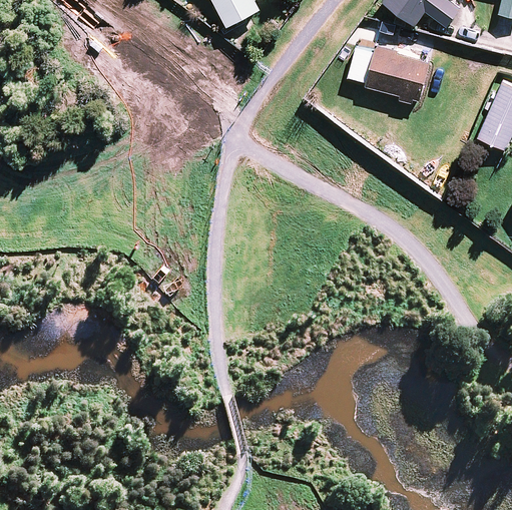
[(210,0),(227,28),(262,9),(256,0),(210,0)]
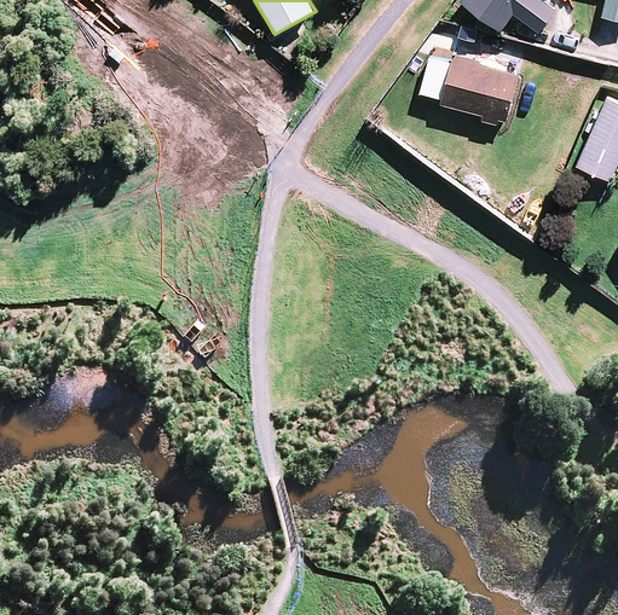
[(461,0),(460,4),(500,33),(512,16),(538,34),(555,12),(538,0),(461,0)]
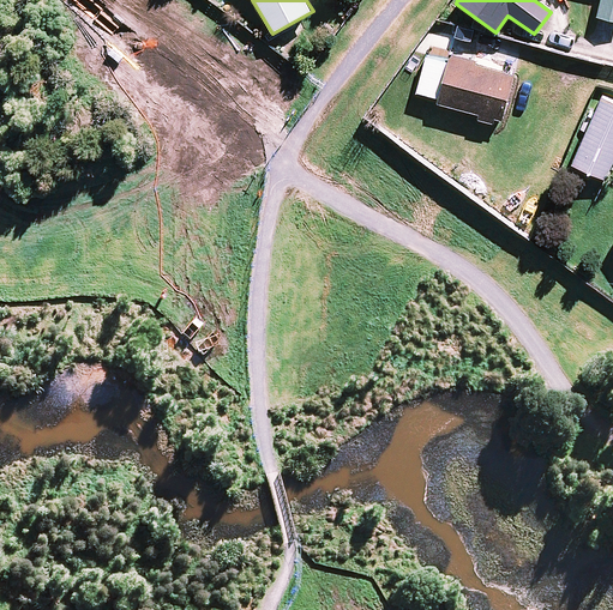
[(612,0),(599,0),(595,19),(612,22),(612,0)]
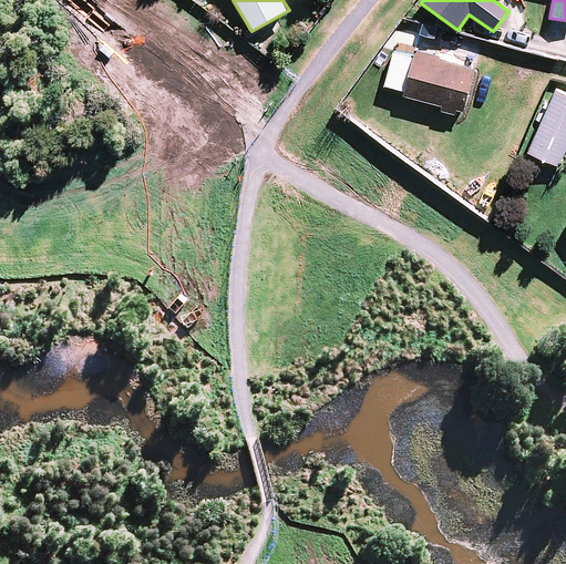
[(414,51),(402,96),(441,108),(440,112),(454,116),(456,111),(463,113),(474,71),(438,61),(439,57),(414,51)]
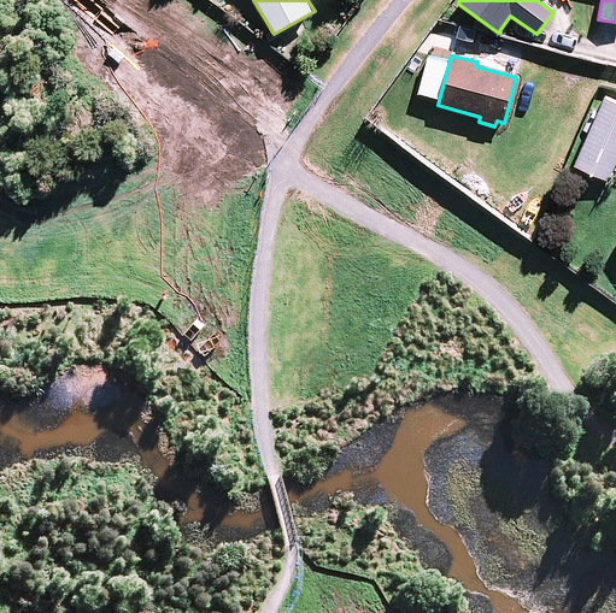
[(608,182),(615,163),(615,105),(603,99),(573,166),(608,182)]
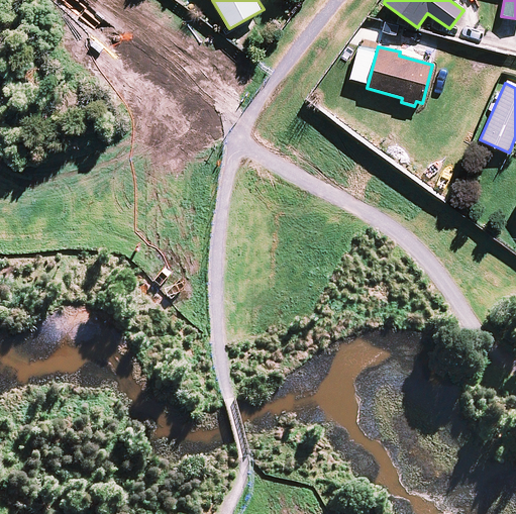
All buildings are outlined.
